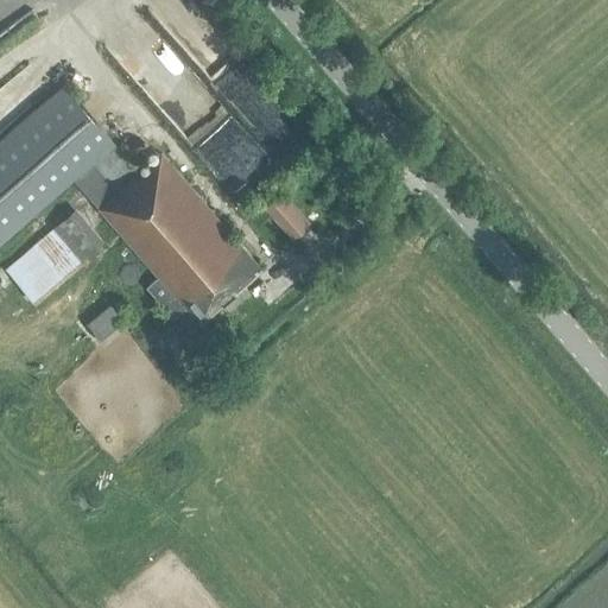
[(197,322),(259,267),(160,153),(138,173),(112,145),(113,144),(62,86),(0,140),(0,242),(73,179),(166,287),(156,297),(172,317),(184,308),(197,322)]
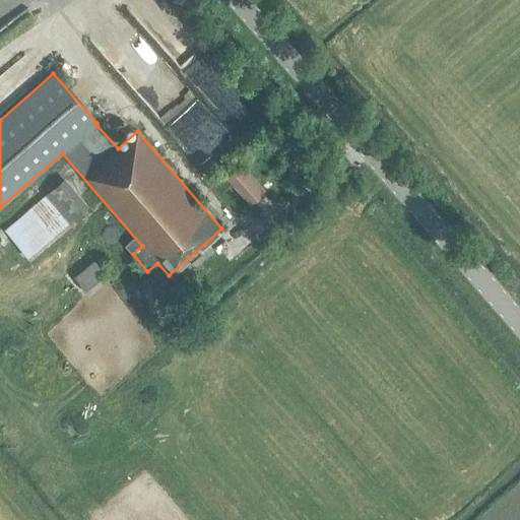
[(201,168),(233,142),(198,100),(167,126),(201,168)]
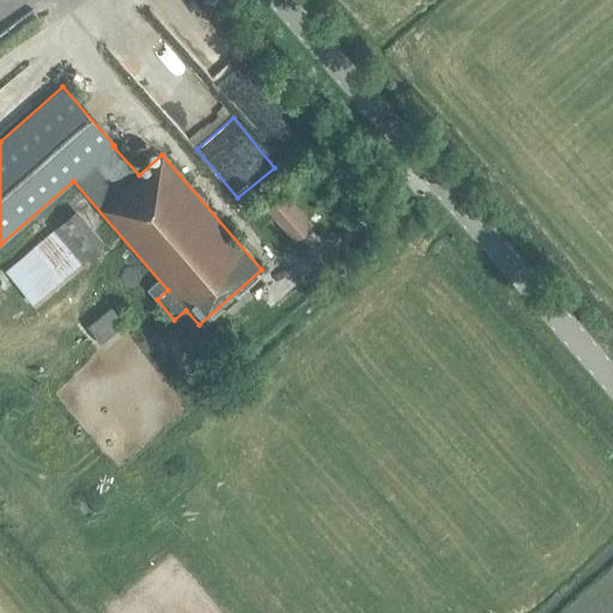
[(265,208),(293,242),(311,225),(283,193),(265,208)]
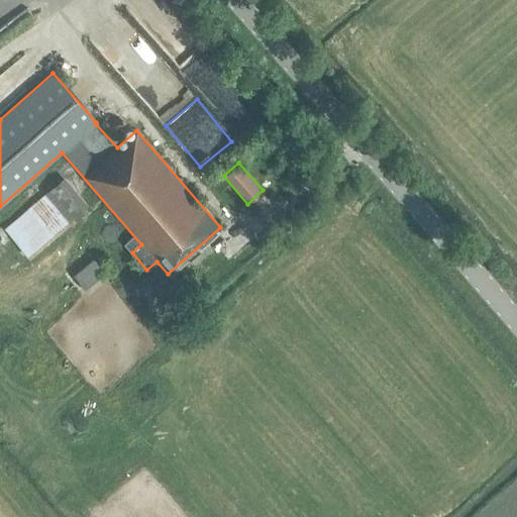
[(86,206),(63,180),(4,230),(27,256),(60,230),(59,228),(86,206)]
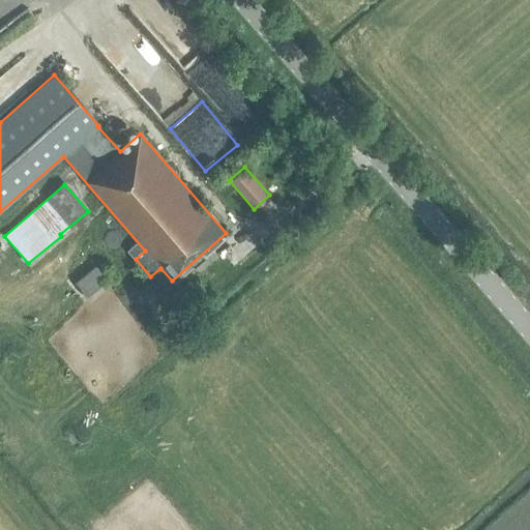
[(90,301),(112,285),(95,265),(75,283),(90,301)]
